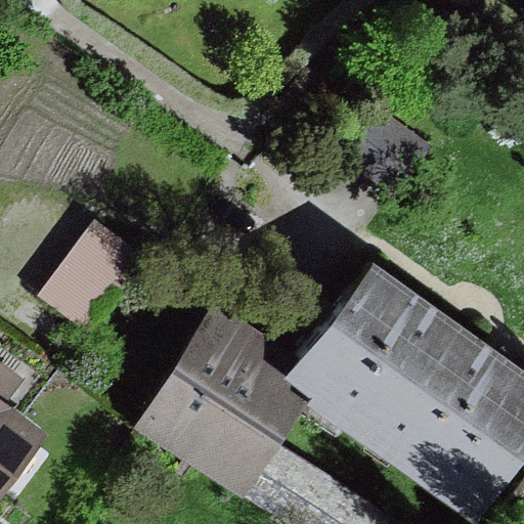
[(139,256),(92,219),(36,292),(83,329),(139,256)]
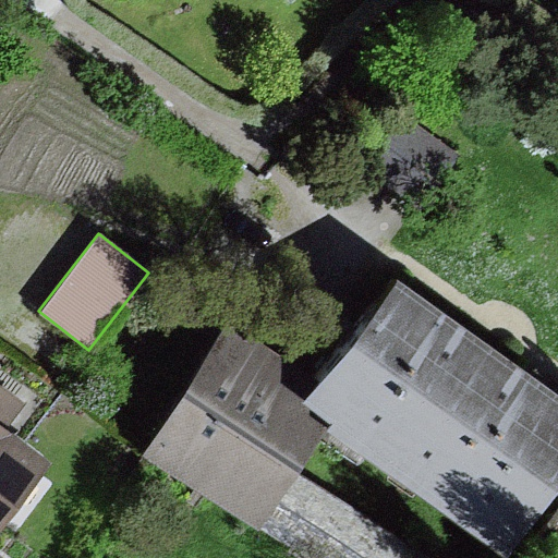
[(319,381),(304,404),(322,416),(325,419),(504,540),(557,460),(557,392),(389,279),(319,381)]
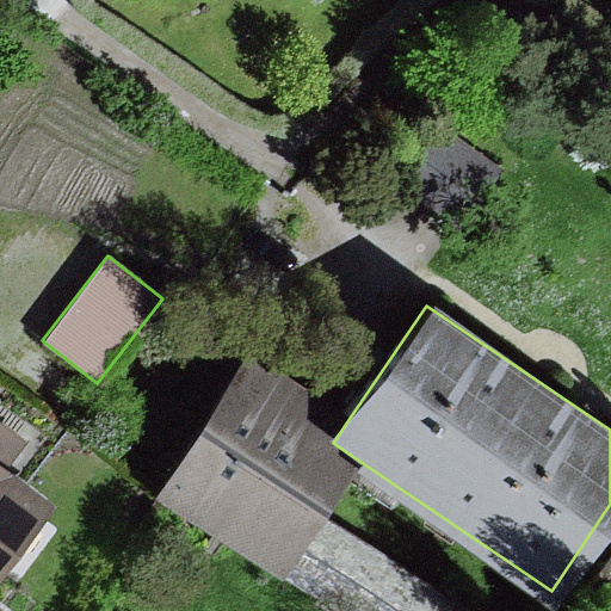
[(279,566),(316,510),(352,456),(333,443),(350,418),(300,383),(254,352),(230,387),(162,487),(279,566)]
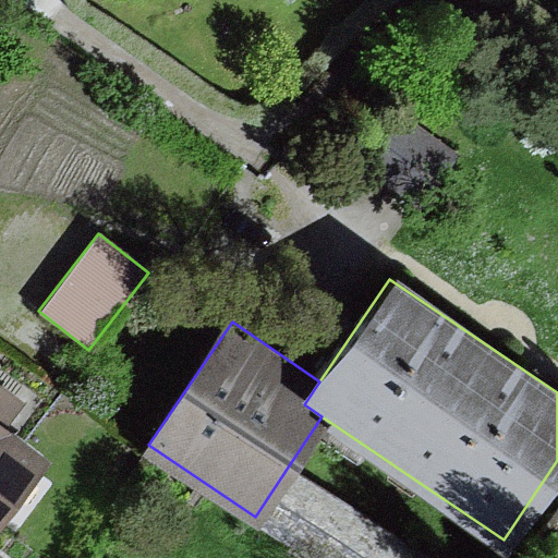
[(0,513),(43,457),(0,426),(20,400),(0,385),(0,513)]
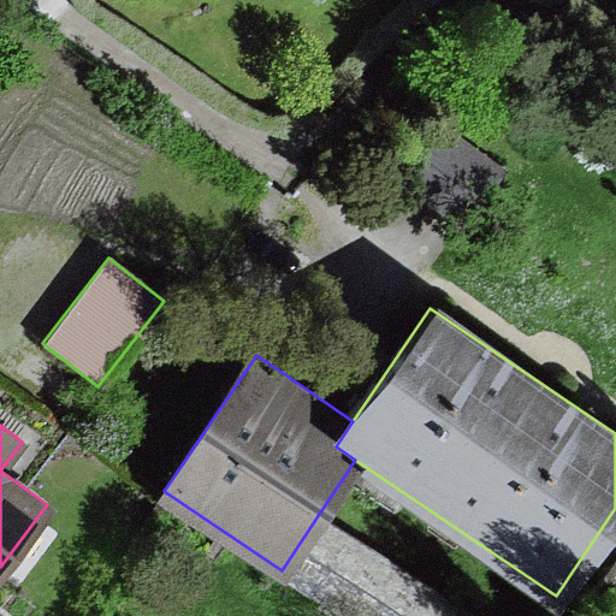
[(469,615),(335,525),(319,514),(282,570),(348,615),(349,615),(469,615)]
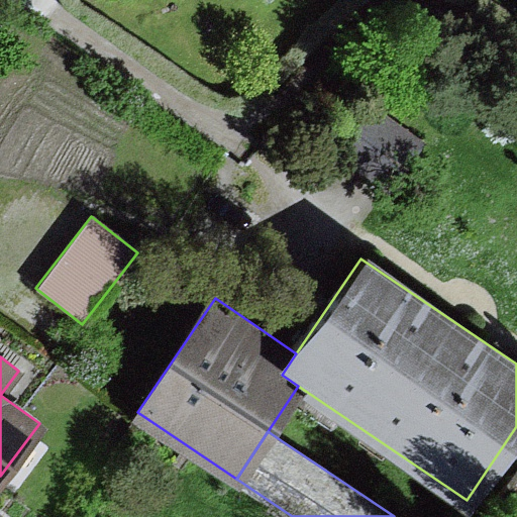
All buildings are outlined.
